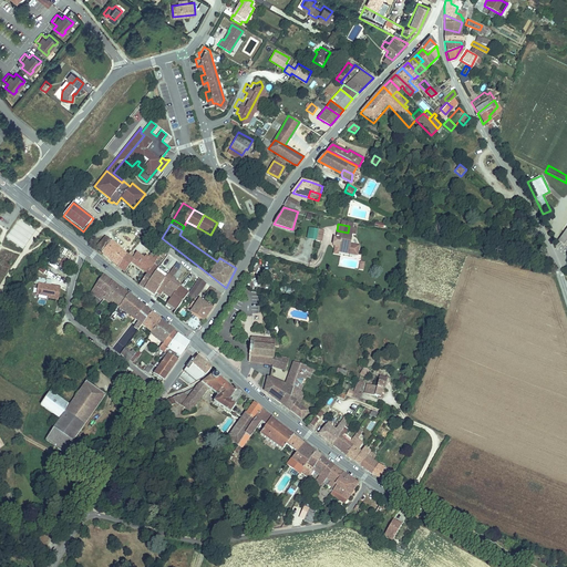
[(357,227),(349,226),(348,233),(337,230),(336,236),(340,236),(338,246),(338,249),(349,251),(352,233),(356,234),(357,227)]
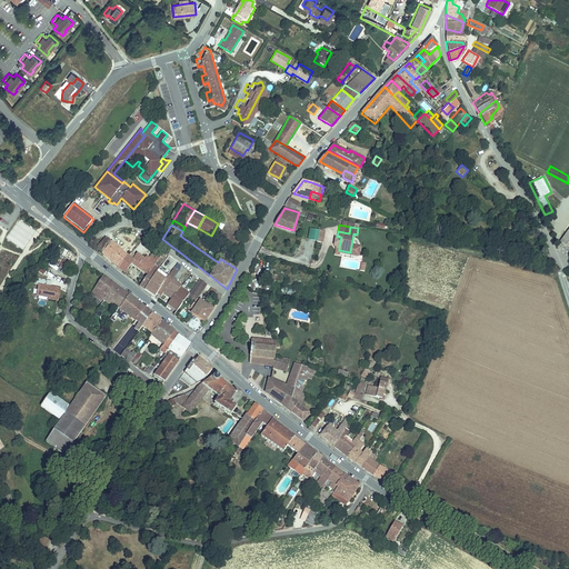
[(106,253),(105,255),(128,273),(136,265),(151,276),(163,259),(166,256),(162,253),(160,257),(157,255),(153,259),(151,258),(149,260),(142,255),(138,260),(116,242),(115,242),(109,238),(100,250),(106,253)]
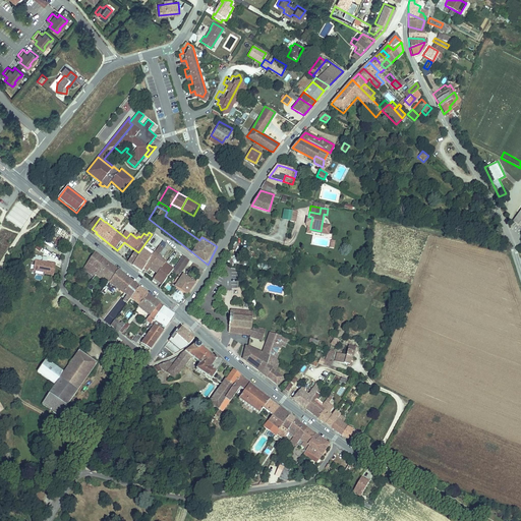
[(58,236),(53,243),(60,248),(65,241),(58,236)]
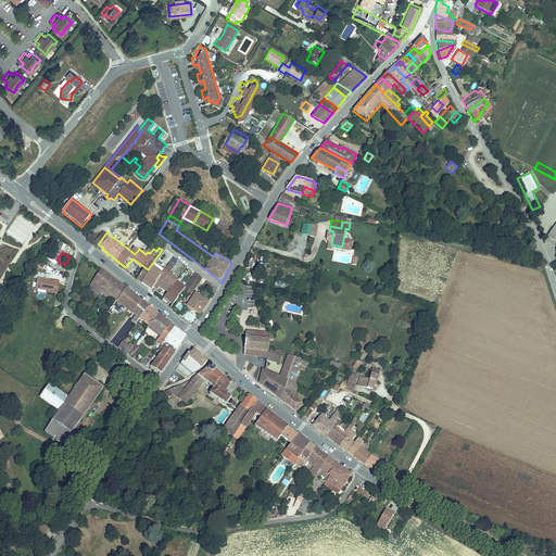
[(148,269),(140,279),(144,285),(159,264),(156,263),(162,255),(160,253),(148,269)]
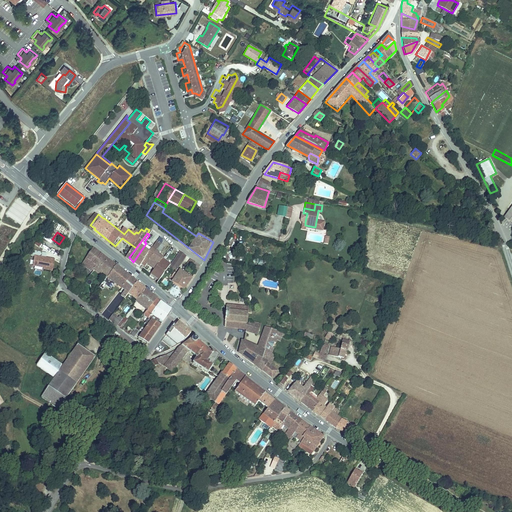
[(158,243),(154,249),(146,263),(151,266),(161,252),(167,243),(166,241),(163,246),(158,243)]
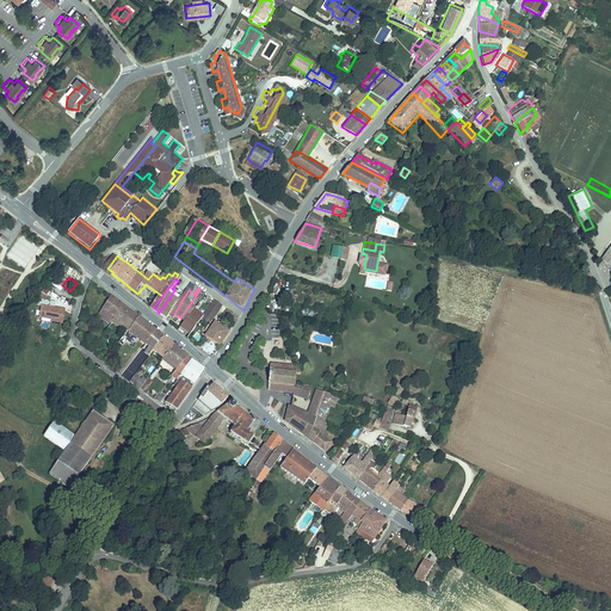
[(174,290),(159,313),(160,314),(171,320),(174,314),(184,297),(174,290)]
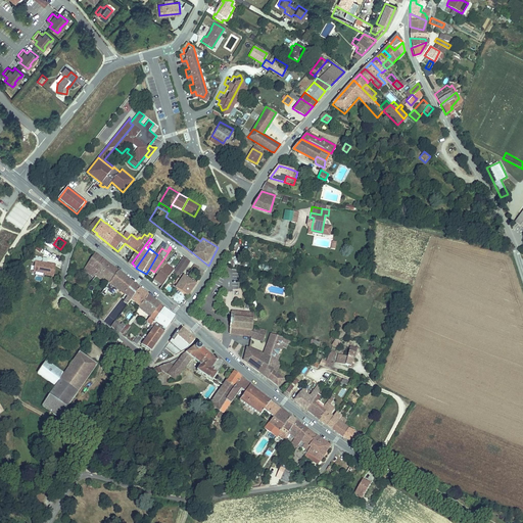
[(106,259),(96,250),(84,267),(95,276),(95,275),(106,259)]
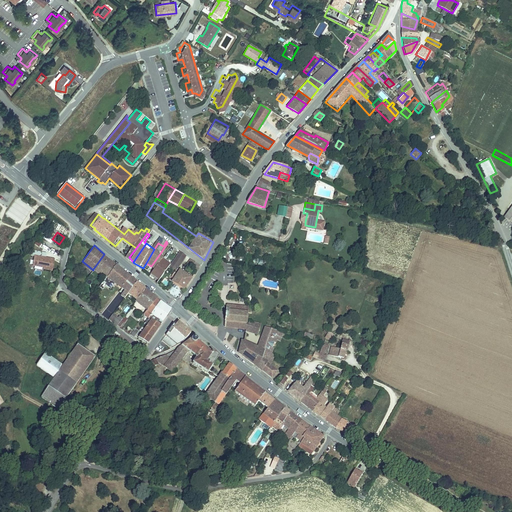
[(42,251),(32,249),(31,255),(34,255),(33,265),(43,266),(43,268),(51,269),(53,258),(45,257),(41,256),(42,251)]
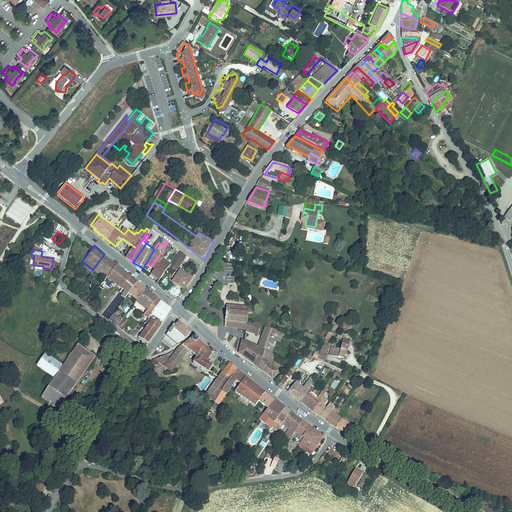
[(161,252),(151,266),(156,271),(164,259),(166,256),(161,252)]
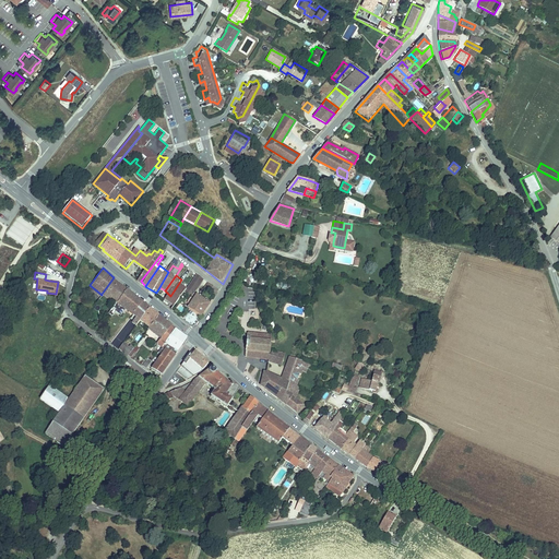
[(200,275),(191,287),(198,293),(206,281),(200,275)]
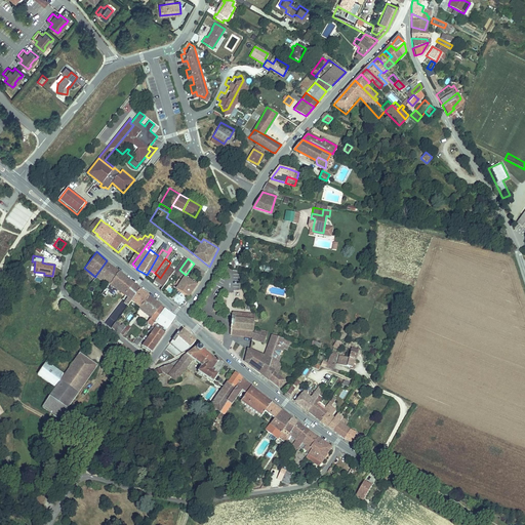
[(119,271),(107,260),(95,276),(102,281),(105,277),(111,281),(119,271)]
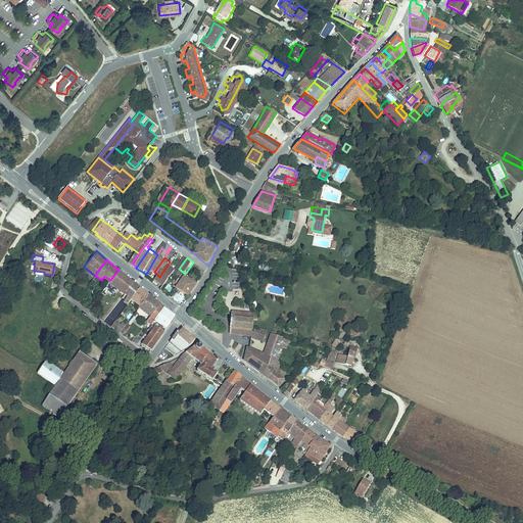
[(159,277),(156,280),(165,287),(176,273),(177,271),(168,265),(159,277)]
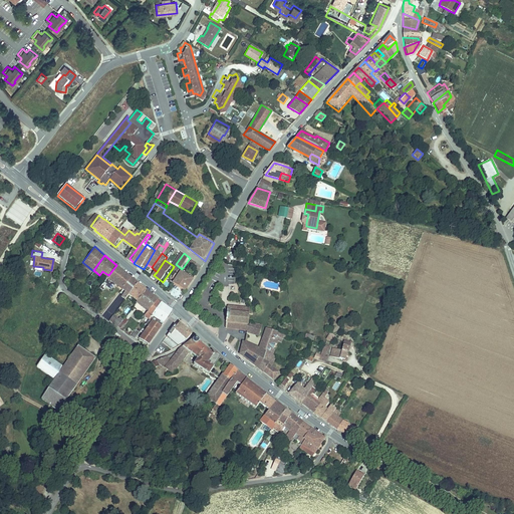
[(203,267),(194,261),(191,265),(200,272),(203,267)]
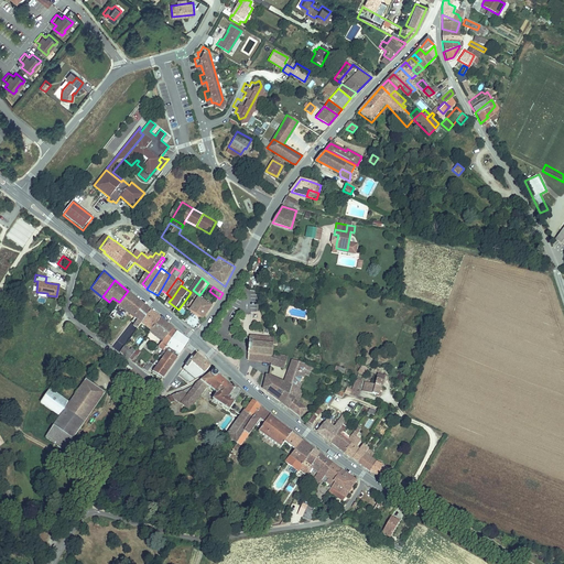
[(193,290),(191,292),(190,294),(196,300),(198,297),(199,295),(193,290)]
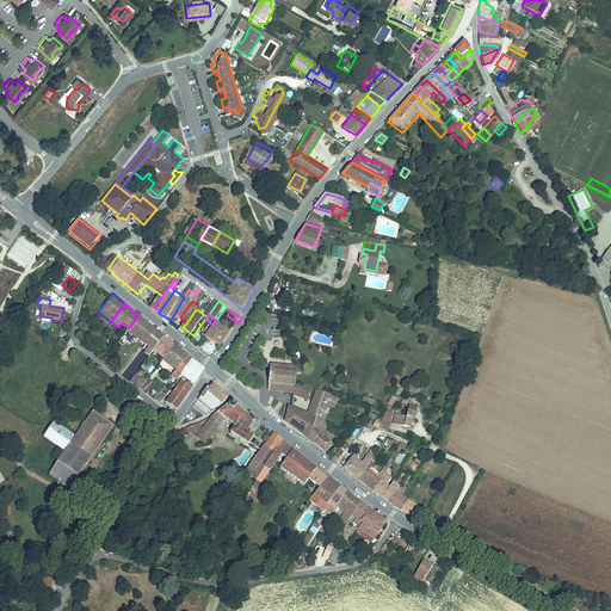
[(129,327),(117,343),(122,346),(125,341),(131,346),(136,339),(143,345),(155,329),(139,315),(129,327)]
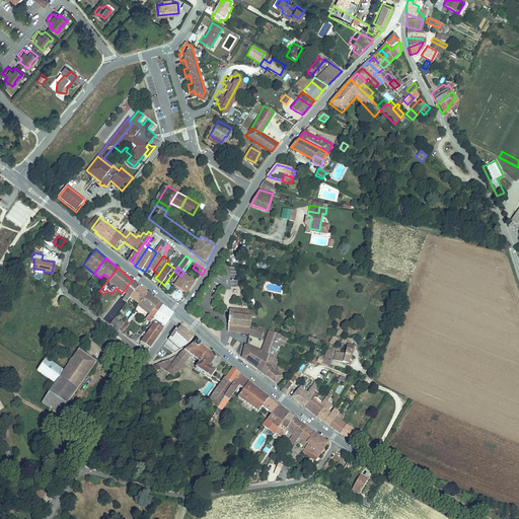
[(182,274),(180,276),(174,284),(176,286),(184,276),(182,274)]
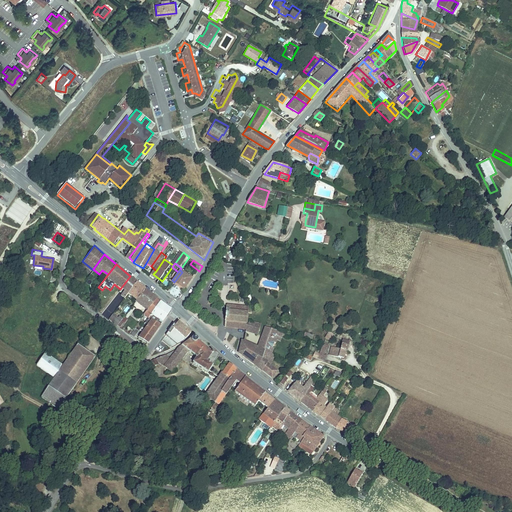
[(174,282),(185,291),(193,280),(182,272),(174,282)]
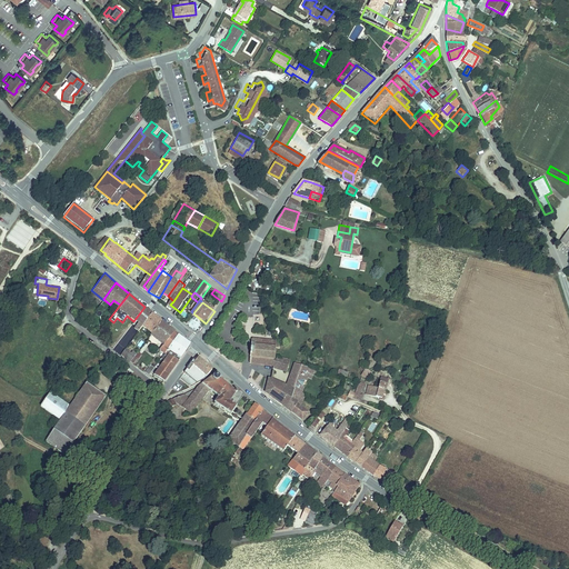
[(145,307),(133,321),(138,325),(133,330),(138,333),(142,328),(153,315),(145,307)]
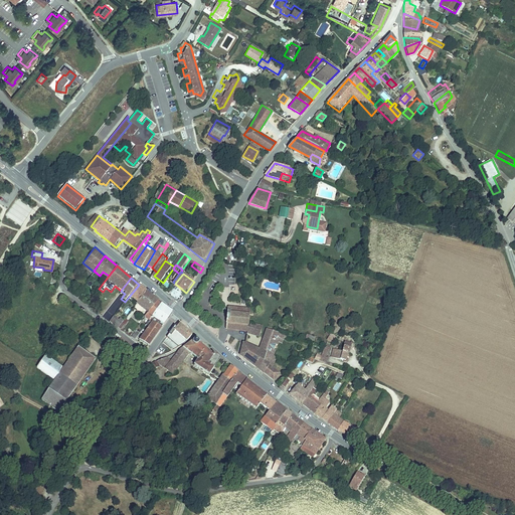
[(139,285),(129,297),(138,304),(147,292),(139,285)]
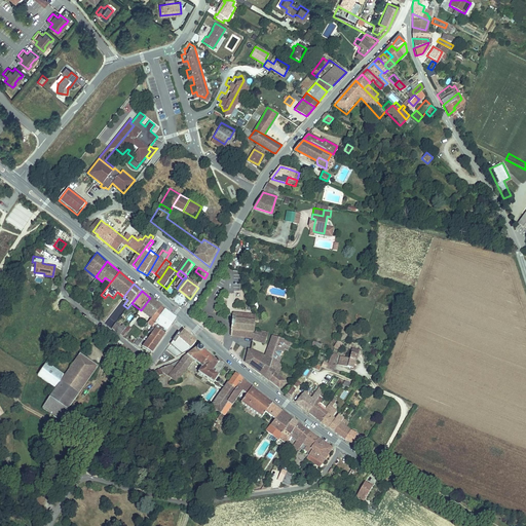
[(150,298),(141,310),(152,318),(161,306),(154,302),(150,298)]
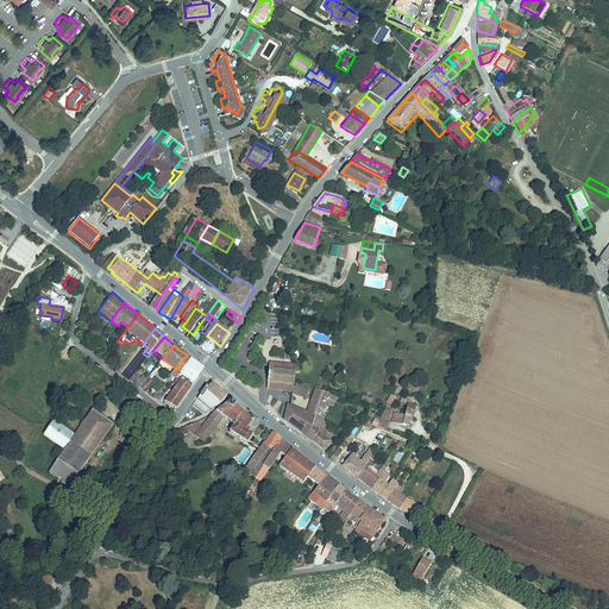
[(187,355),(176,369),(171,375),(176,378),(192,359),(187,355)]
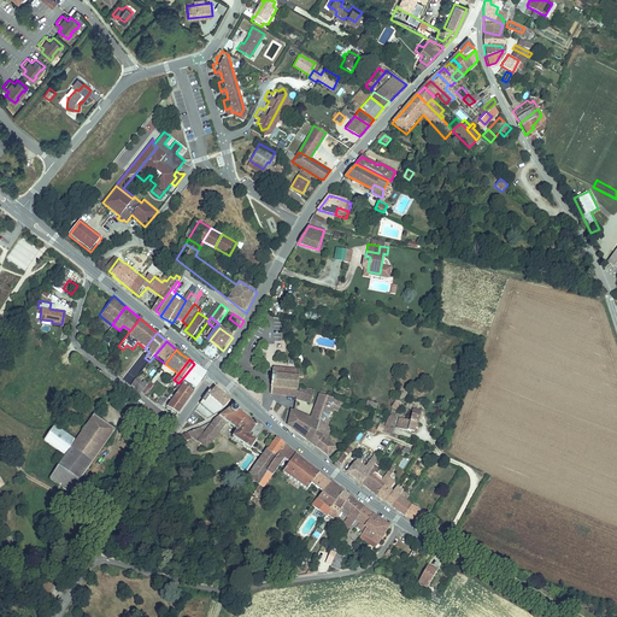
[(168,399),(162,406),(164,409),(166,405),(176,412),(194,386),(205,372),(194,364),(178,383),(168,399)]
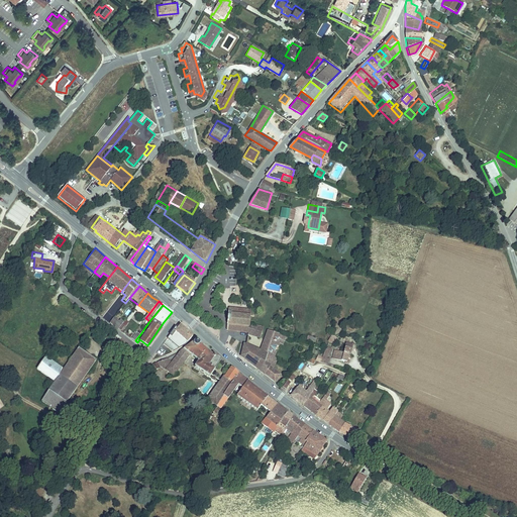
[(115,306),(111,311),(120,318),(125,312),(126,310),(121,307),(120,309),(115,306)]
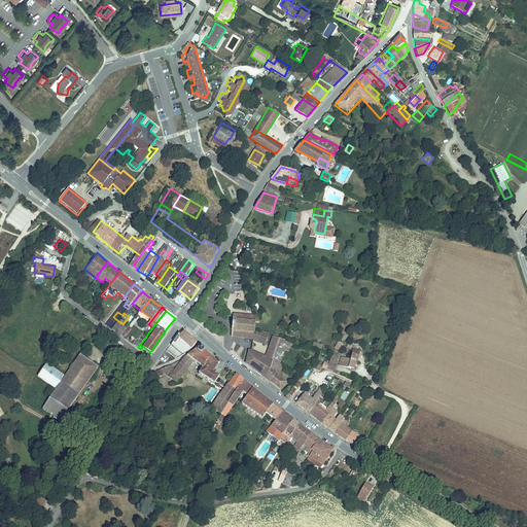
[(239,315),(234,314),(233,322),(233,325),(232,329),(232,338),(253,340),(254,331),(255,324),(255,317),(239,315)]
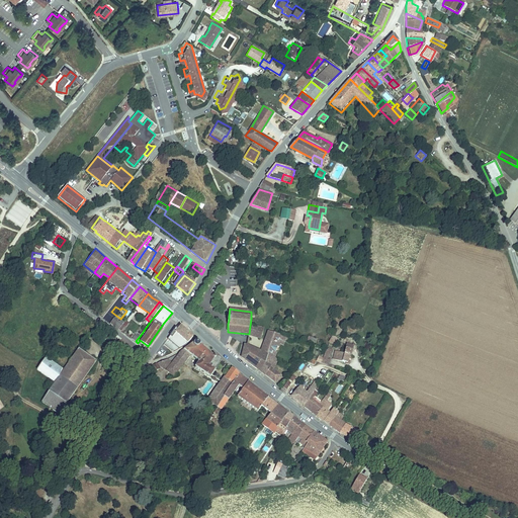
[(276,319),(275,318),(263,349),(245,344),(243,358),(262,372),(265,360),(269,350),(275,334),(285,337),(289,320),(277,316),(276,319)]
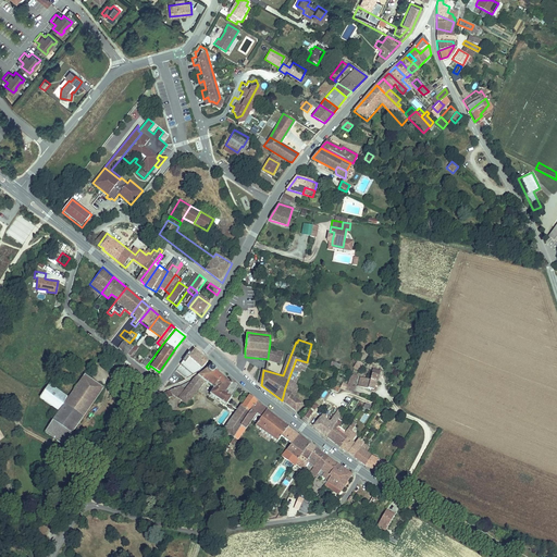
[(200,368),(208,362),(195,351),(189,357),(200,368)]
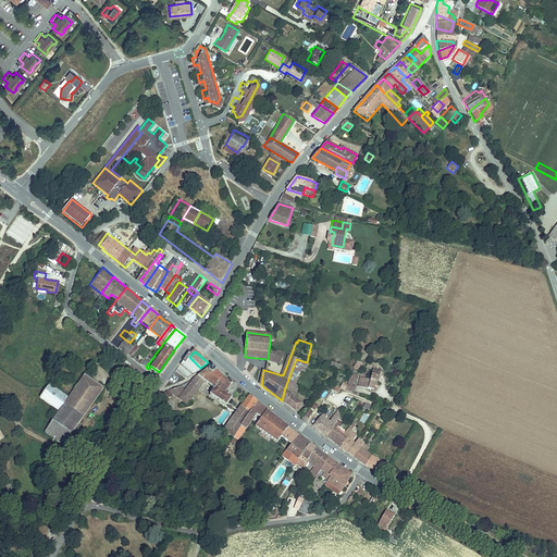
[(136,370),(140,364),(128,356),(124,361),(136,370)]
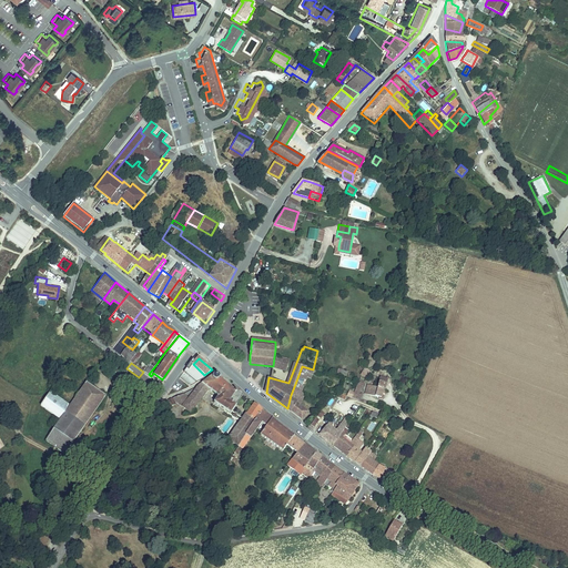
[(201,377),(204,375),(193,364),(190,368),(201,377)]
